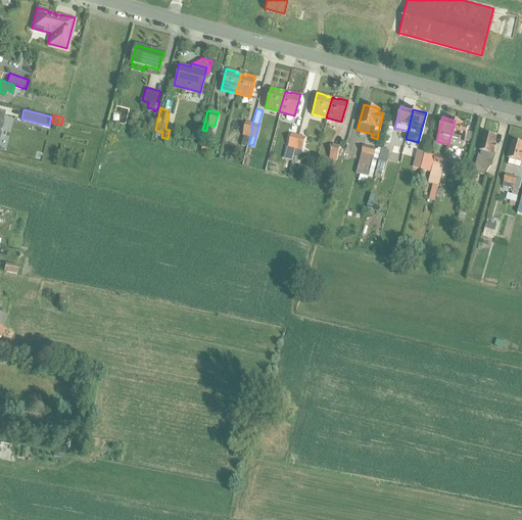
[(251,128),(252,122),(245,120),(242,134),(250,136),(252,128),(251,128)]
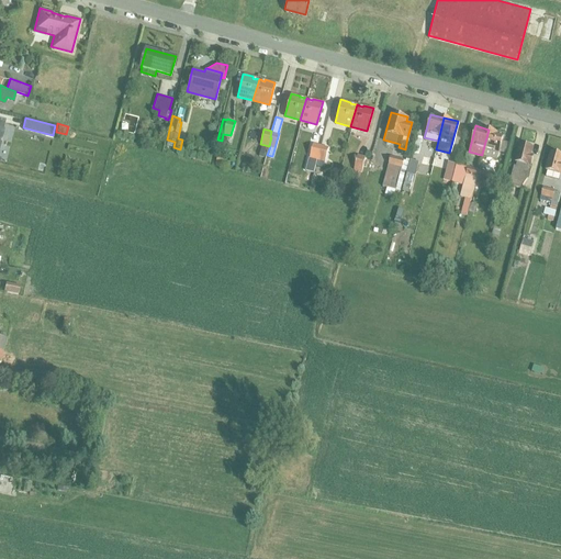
[(489,130),(482,154),(496,157),(498,149),(501,138),(503,133),(489,130)]
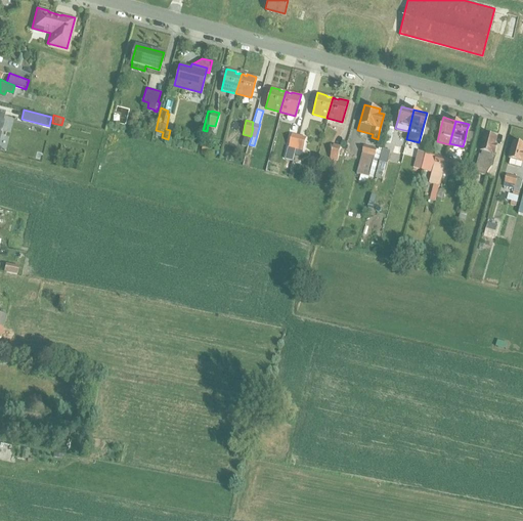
[(467,129),(465,139),(472,141),(474,131),(467,129)]
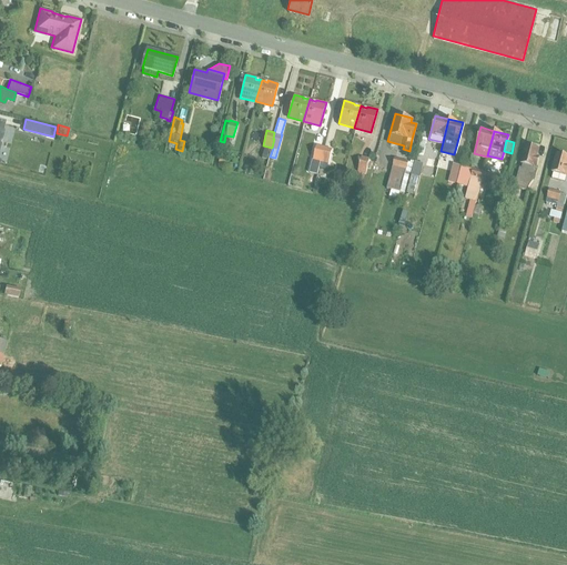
[(518,165),(514,184),(526,188),(529,181),(533,178),(534,178),(537,164),(536,164),(539,154),(536,154),(537,148),(535,147),(535,143),(525,141),(519,161),(522,162),(520,165),(518,165)]
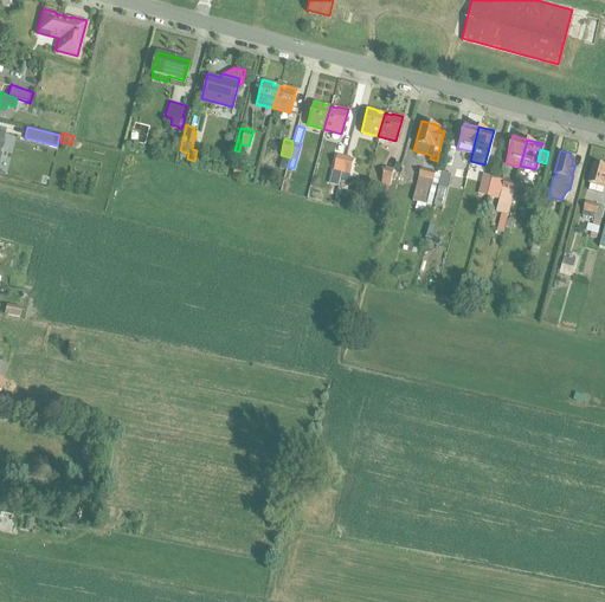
[(341,170),(346,155),(338,153),(333,168),(341,170)]
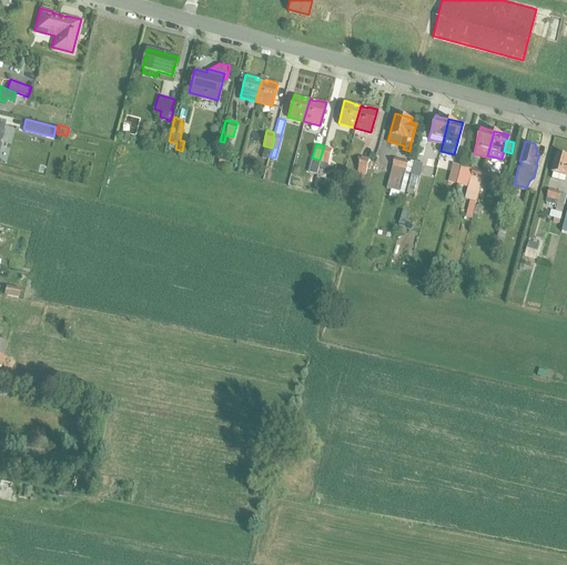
[(324,145),(320,160),(319,165),(325,167),(332,147),(324,145)]
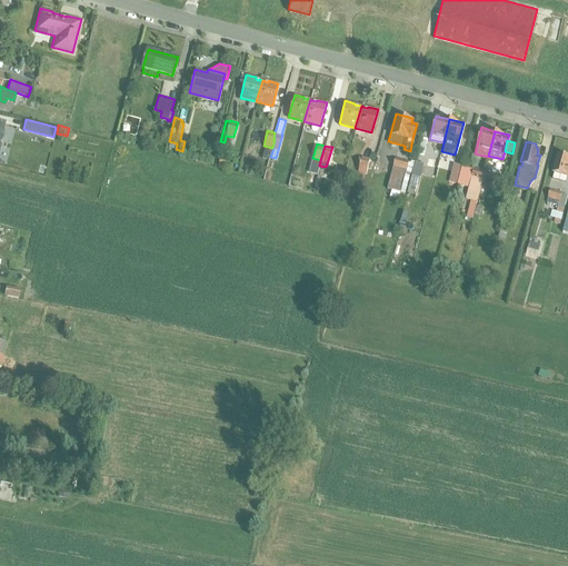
[(554,170),(566,175),(567,175),(567,172),(567,162),(567,164),(567,161),(567,155),(557,152),(551,170),(554,170)]
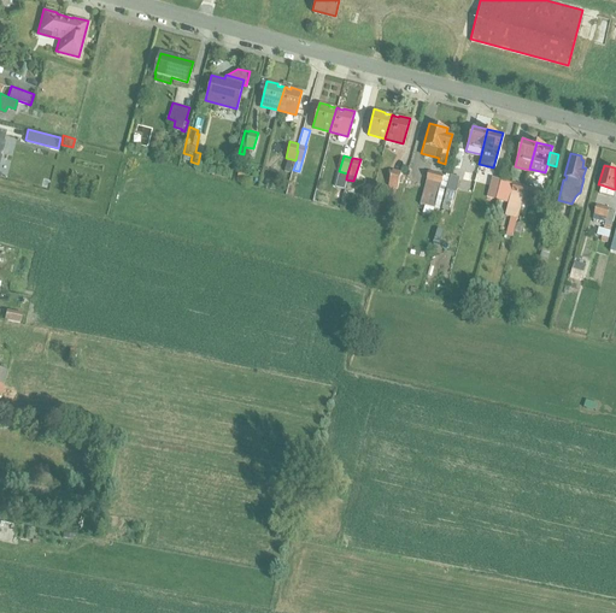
[(464,166),(462,176),(474,180),(476,170),(464,166)]
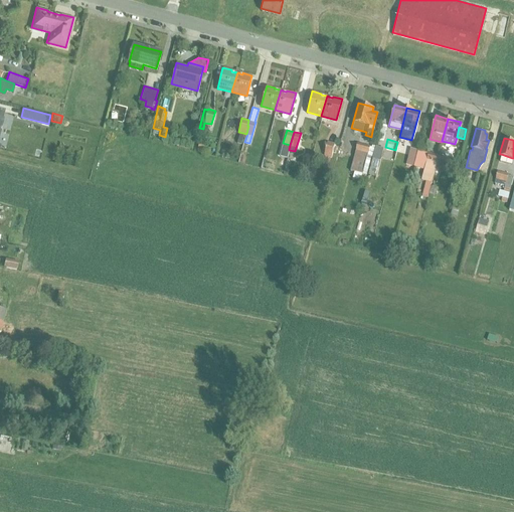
[(327,140),(323,154),(331,155),(334,142),(327,140)]
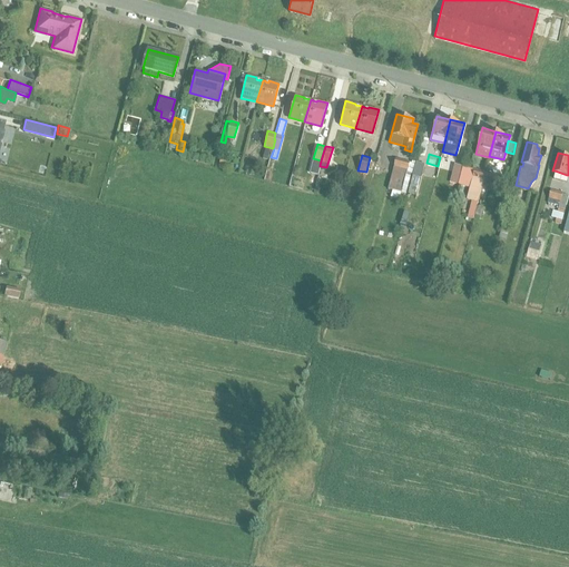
[(412,172),(415,159),(411,158),(410,160),(409,160),(409,159),(395,156),(388,186),(392,187),(390,194),(399,196),(401,189),(405,191),(410,170),(412,172)]
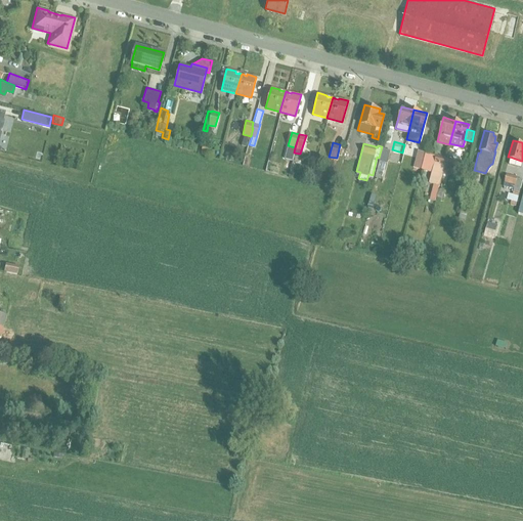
[(203,144),(201,152),(207,154),(209,145),(203,144)]
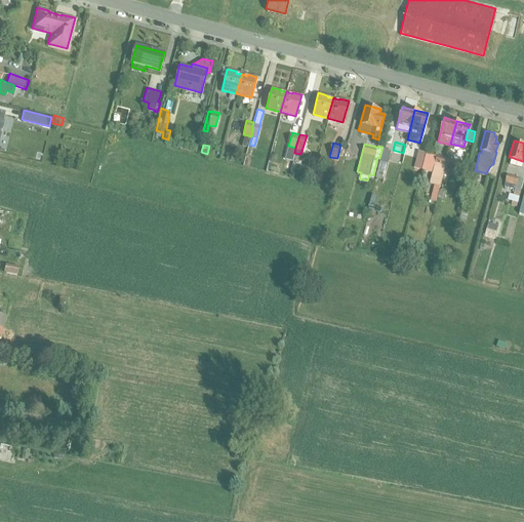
[(383,147),(379,158),(379,159),(387,161),(390,149),(383,147)]
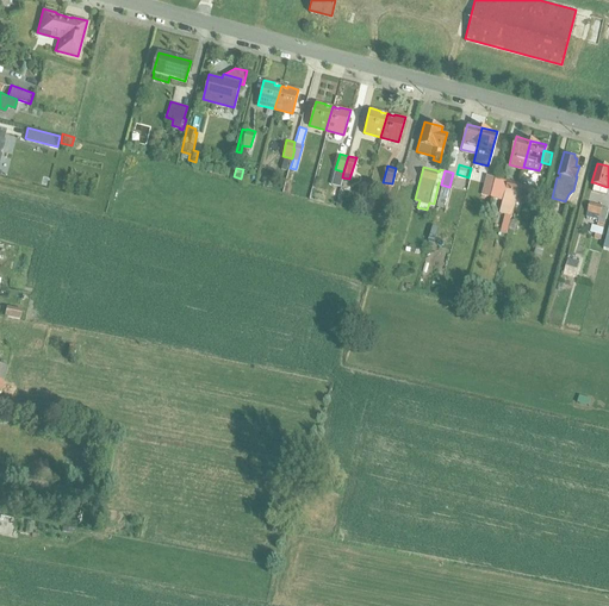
[(490,194),(496,175),(485,173),(480,192),(490,194)]
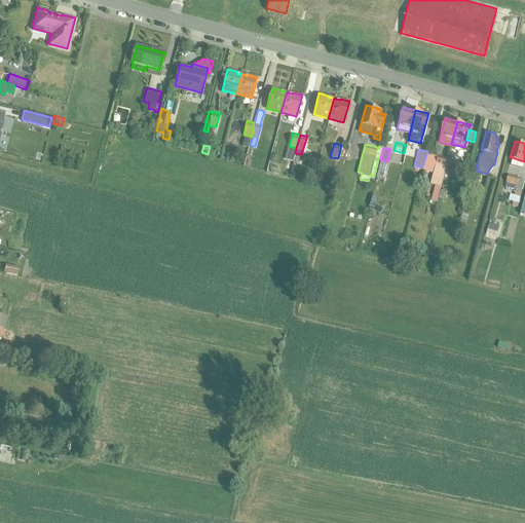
[(427,151),(422,167),(433,171),(429,181),(435,183),(430,197),(436,198),(437,195),(439,188),(444,171),(448,156),(427,150),(427,151)]
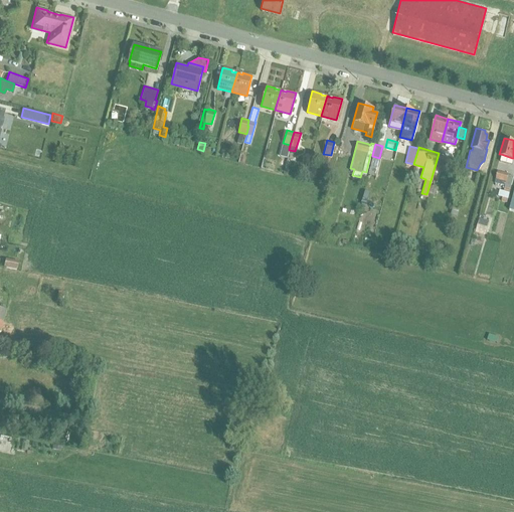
[(439,153),(435,167),(445,170),(449,156),(439,153)]
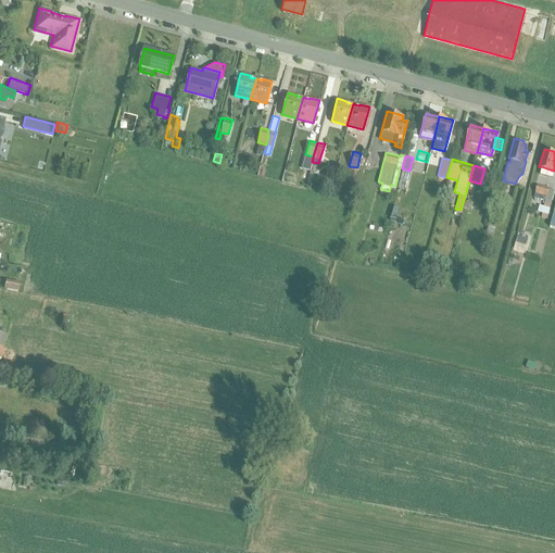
[(291,171),(289,180),(298,183),(300,173),(291,171)]
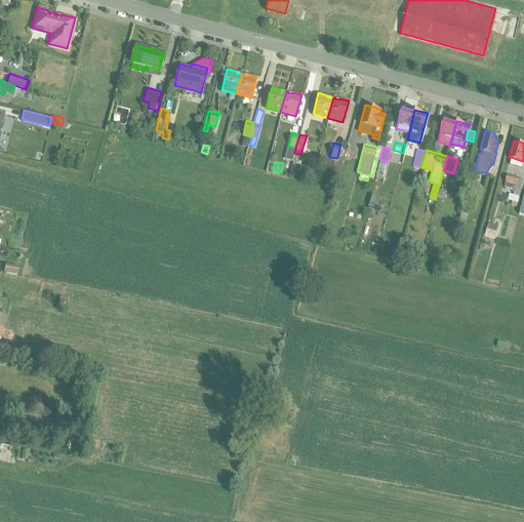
[(514,187),(517,176),(518,175),(507,172),(504,184),(514,187)]
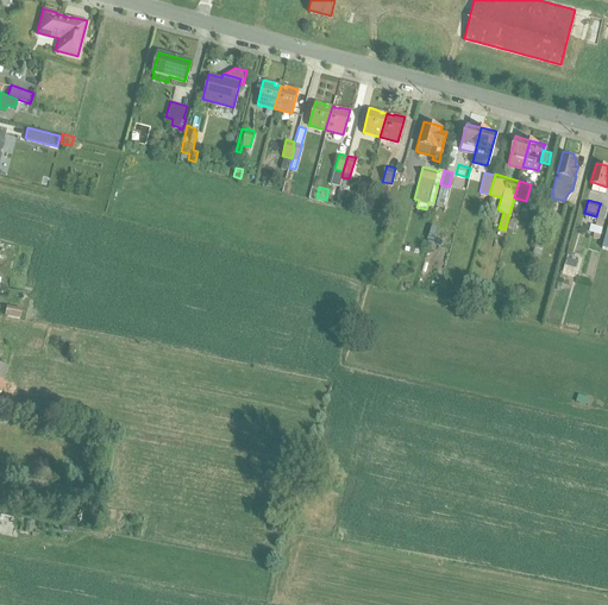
[(600,205),(596,216),(595,224),(590,222),(588,228),(594,229),(593,234),(599,237),(607,206),(600,205)]
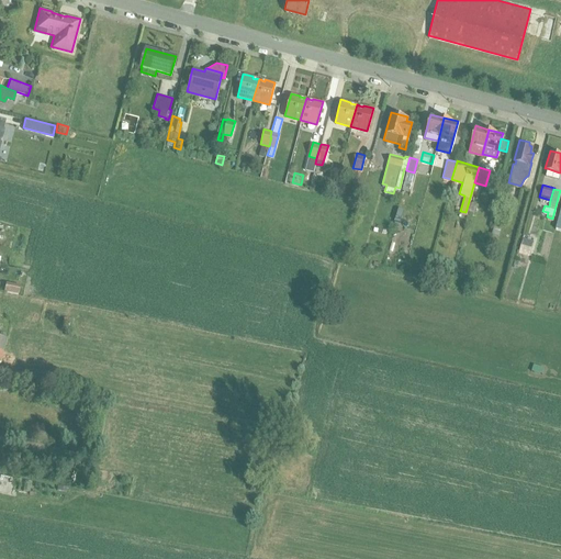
[(469,201),(467,209),(474,211),(477,203),(469,201)]
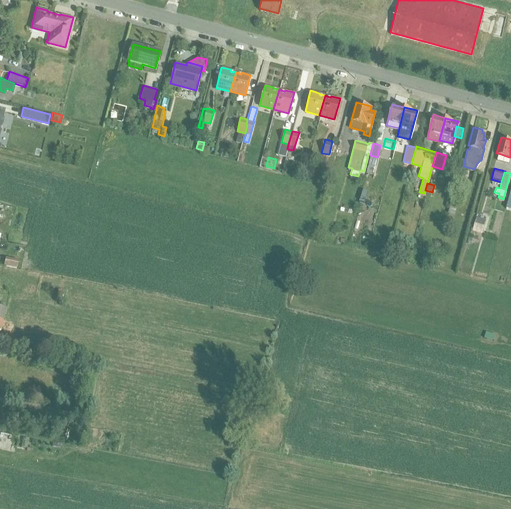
[(449,202),(447,211),(454,213),(456,204),(449,202)]
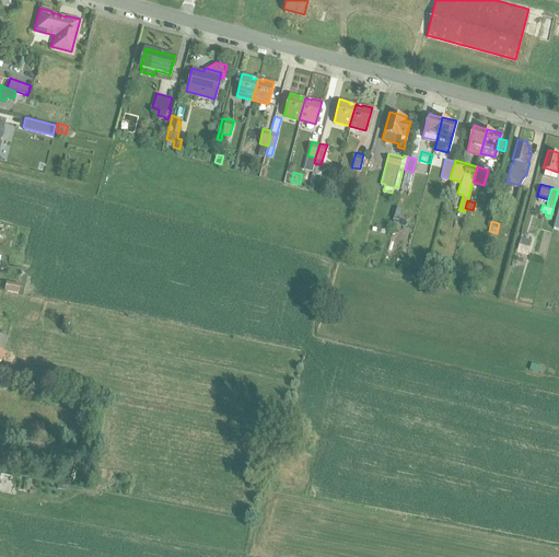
[(521,234),(516,250),(526,253),(532,238),(521,234)]
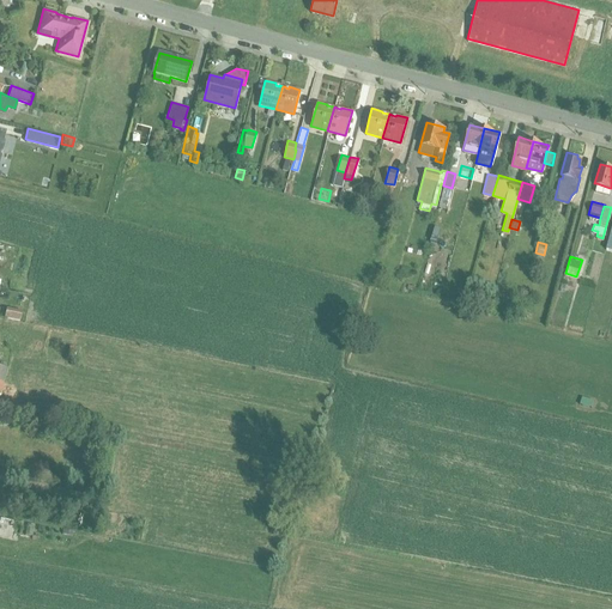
[(6,305),(4,315),(19,318),(22,309),(6,305)]
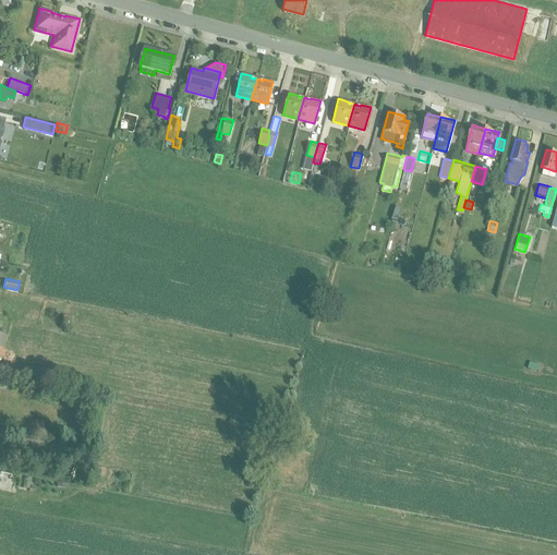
[(529,360),(527,366),(537,369),(540,362),(529,360)]
